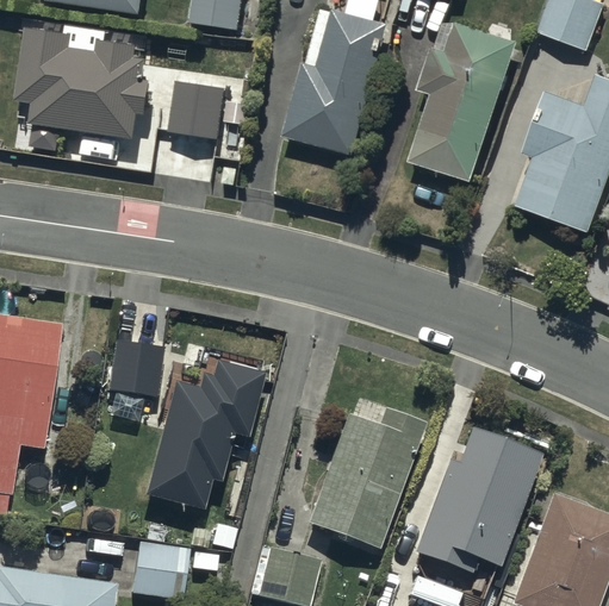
[(57,0),(64,1),(62,11),(91,14),(92,5),(142,13),(143,0),(57,0)]
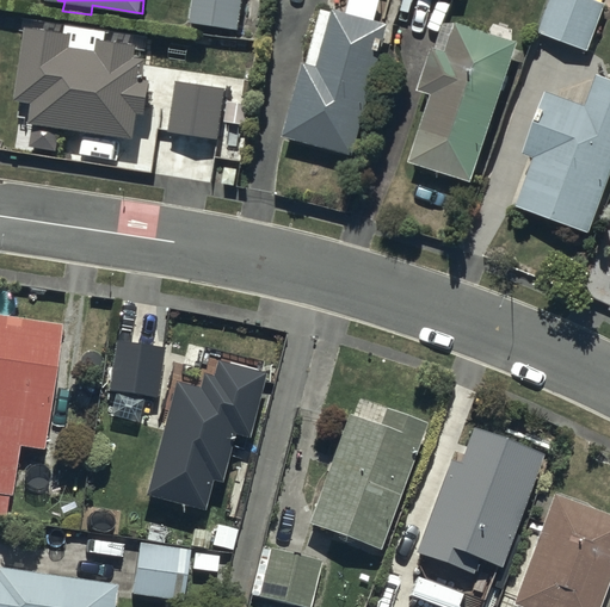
[(192,0),(189,22),(239,29),(244,0),(192,0)]
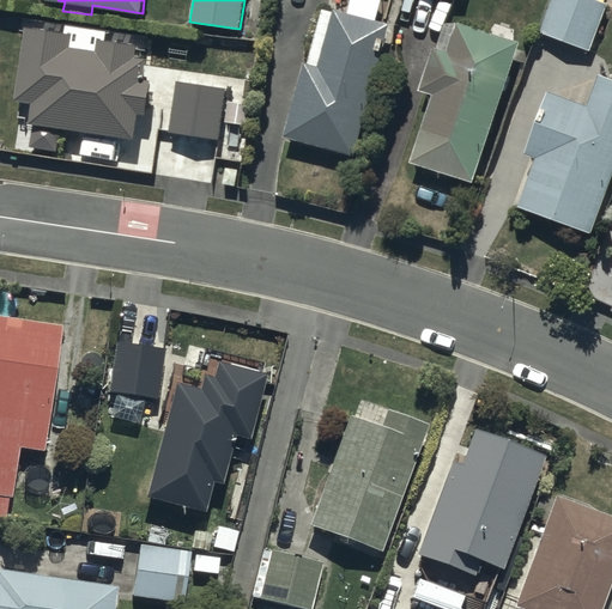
[(356,154),(389,24),(383,22),(388,0),(341,0),(341,11),(334,8),(334,13),(322,10),(308,64),(303,62),(284,136),(356,154)]
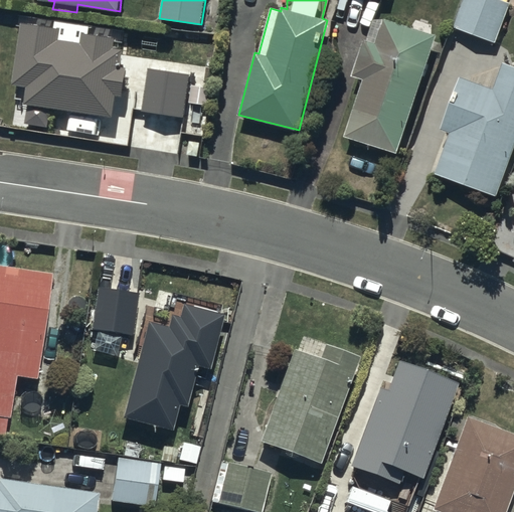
[(510,2),(504,0),(461,0),(451,25),(495,42),(510,2)]
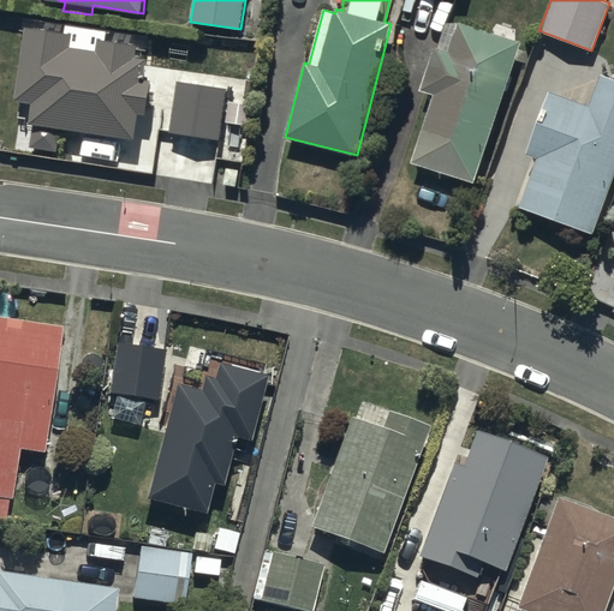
[(138,37),(25,21),(15,94),(34,96),(31,118),(133,132),(137,107),(147,108),(151,73),(143,72),(147,53),(136,51),(138,37)]
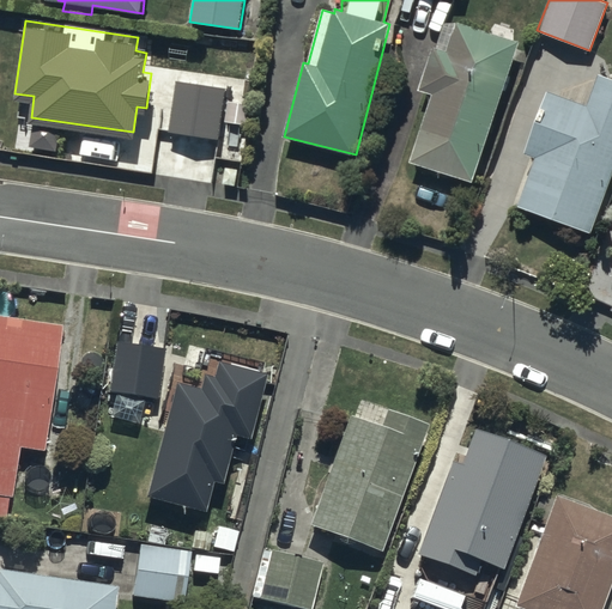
[(474,182),(520,41),(455,20),(446,52),(434,48),(419,91),(434,96),(411,162),(474,182)]
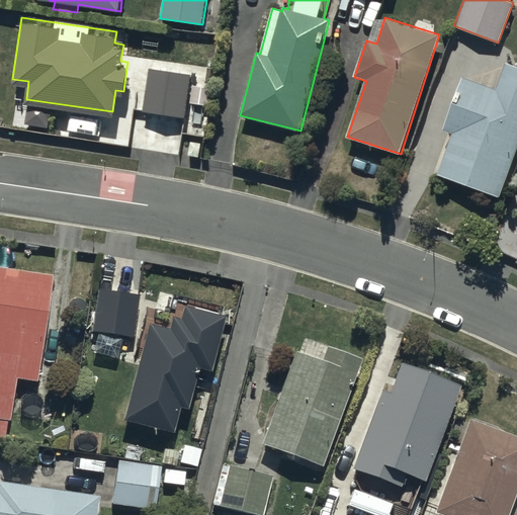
[(499,197),(516,148),(516,67),(507,63),(497,91),(464,79),(446,129),(454,132),(438,174),(499,197)]
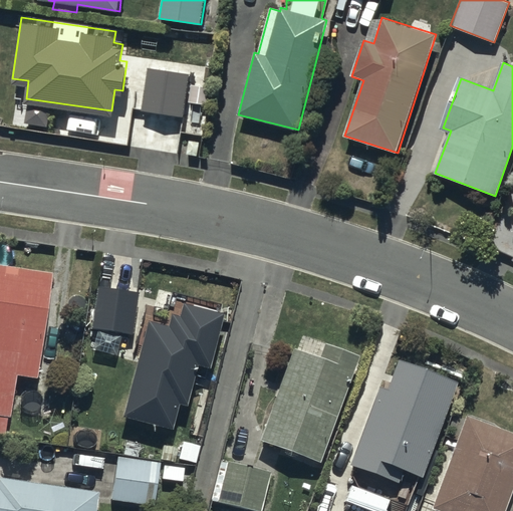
[(189,69),(148,63),(142,105),(183,111),(189,69)]
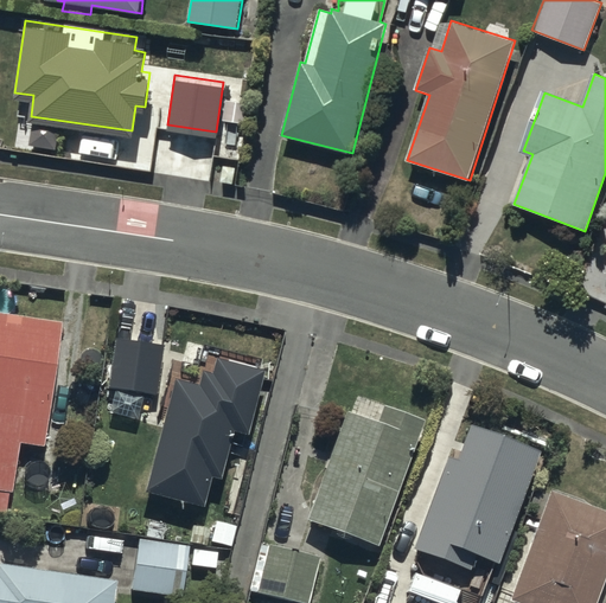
[(61,322),(0,312),(0,510),(4,511),(7,491),(10,491),(17,444),(42,448),(61,322)]
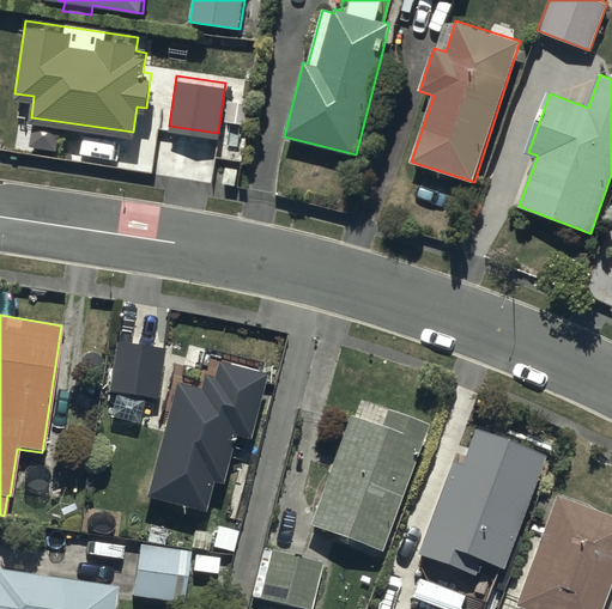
[(157,347),(114,341),(107,391),(151,396),(157,347)]
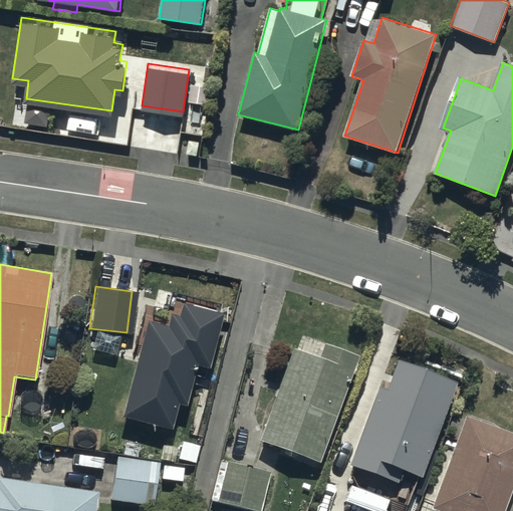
[(166,327),(146,322),(121,418),(171,430),(177,406),(187,408),(197,368),(207,370),(221,315),(178,305),(176,314),(170,313),(166,327)]
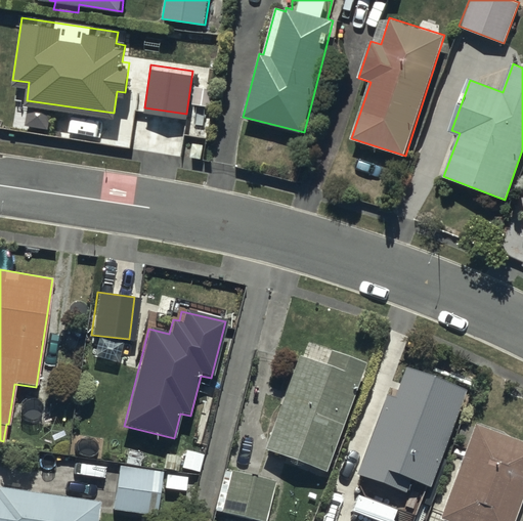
[(322,365),(297,356),(265,448),(329,470),(365,363),(328,351),(322,365)]
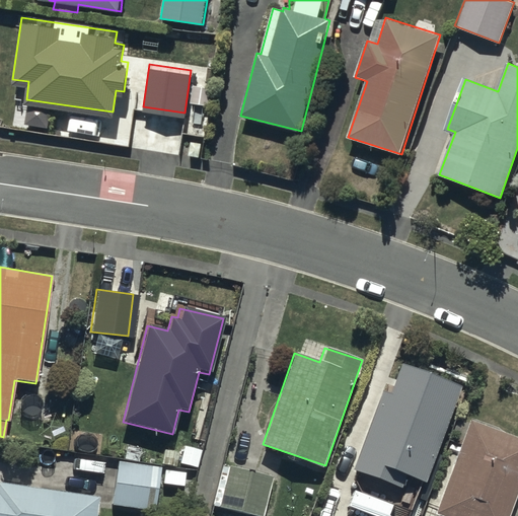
[(458,386),(398,365),(388,394),(378,391),(350,470),(410,492),(414,481),(424,485),(458,386)]
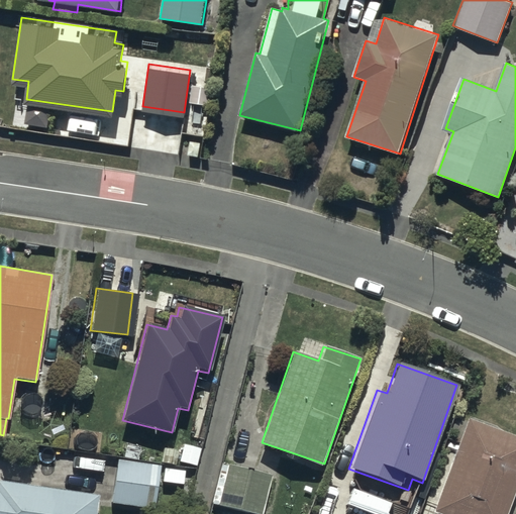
[(504,513),(515,482),(515,435),(468,418),(433,512),(438,513),(504,513)]
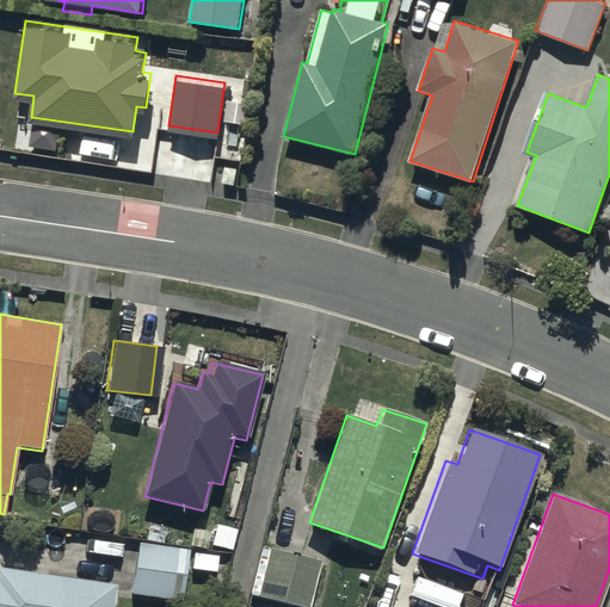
[(139,542),(139,544),(130,593),(183,601),(188,568),(215,573),(217,555),(139,542)]
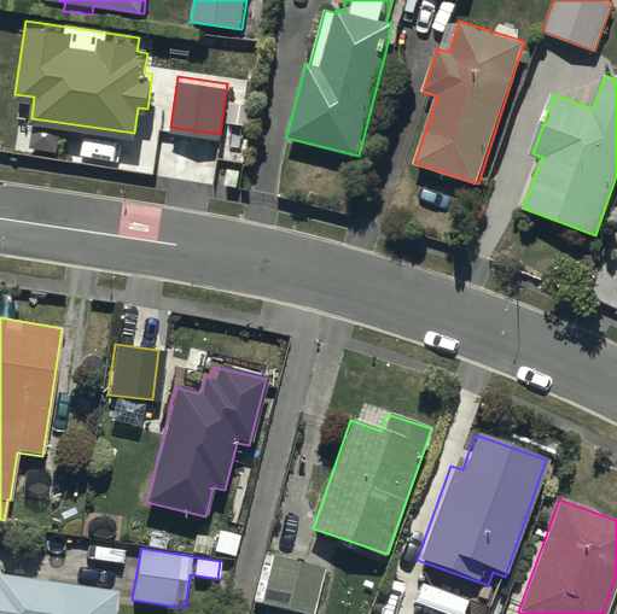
[(310,613),(322,568),(273,555),(260,601),(308,613),(310,613)]
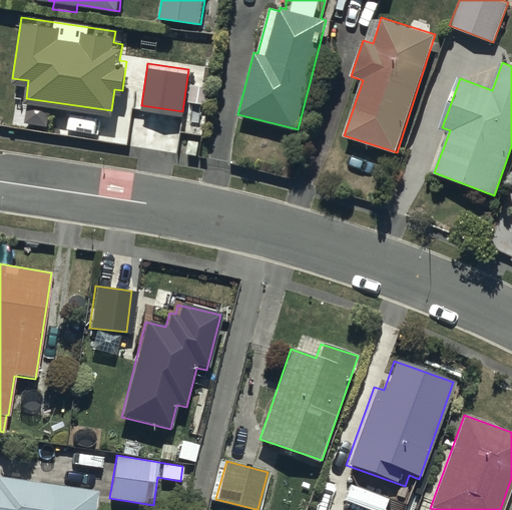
[(0,509),(94,509),(97,492),(0,476),(0,509)]
